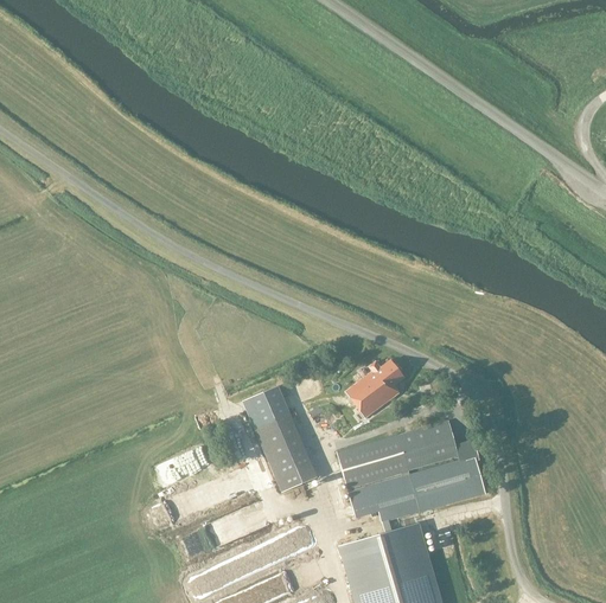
[(372,370),(345,389),(363,415),(399,390),(393,383),(403,376),(390,358),(380,365),(376,359),(369,364),(372,370)]
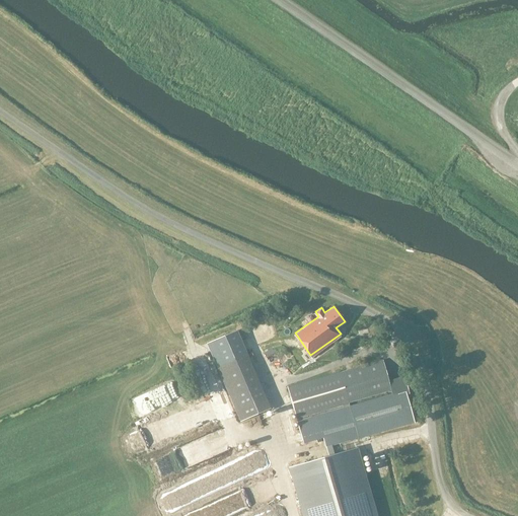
[(256,321),(260,339),(270,337),(269,328),(265,329),(264,320),(256,321)]
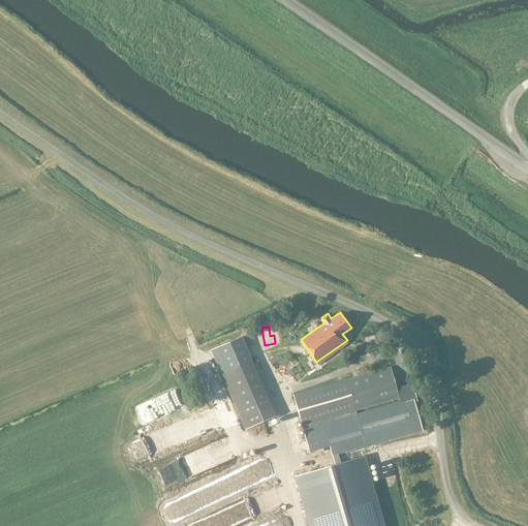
[(253,328),(243,331),(248,344),(258,341),(253,328)]
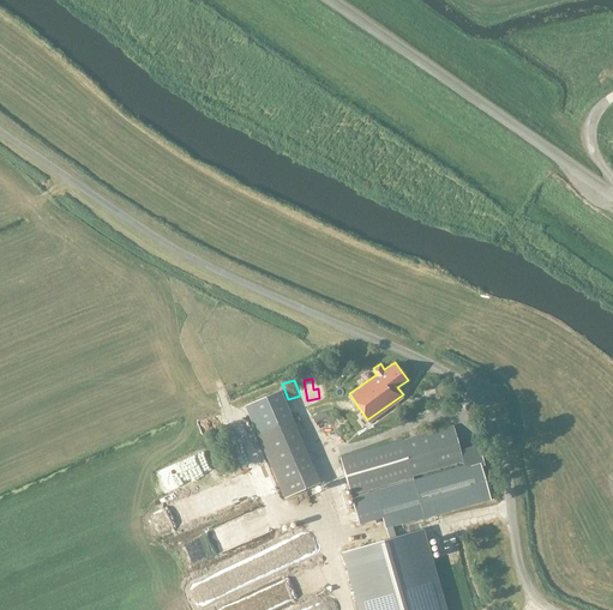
[(320,481),(281,387),(245,403),(286,495),(320,481)]
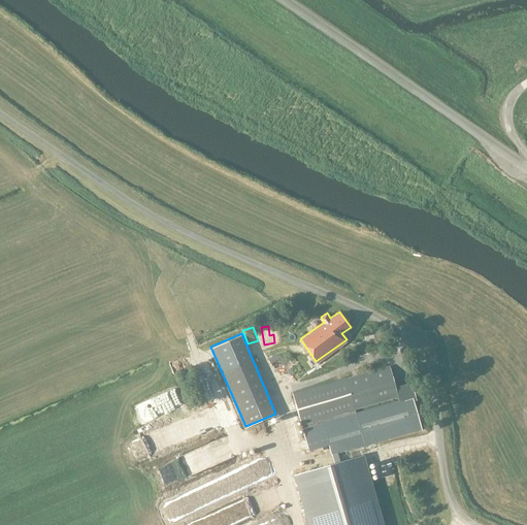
[(329,443),(332,453),(365,443),(365,444),(422,427),(414,399),(417,398),(412,381),(396,385),(390,364),(359,372),(340,378),(292,392),(301,423),(302,426),(308,448),(329,443)]
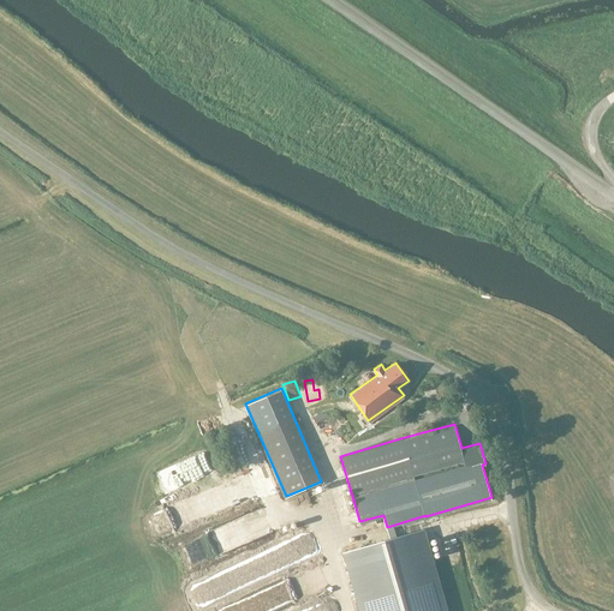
[(266,473),(252,448),(242,454),(254,479),(266,473)]
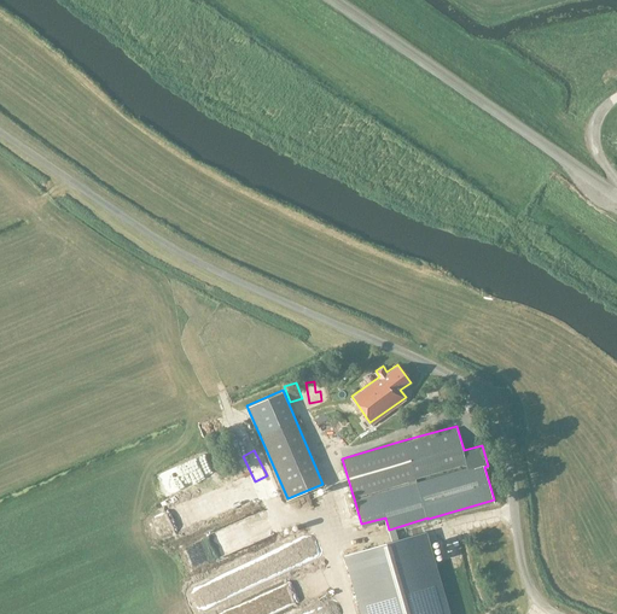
[(265,510),(219,530),(225,547),(271,526),(265,510)]
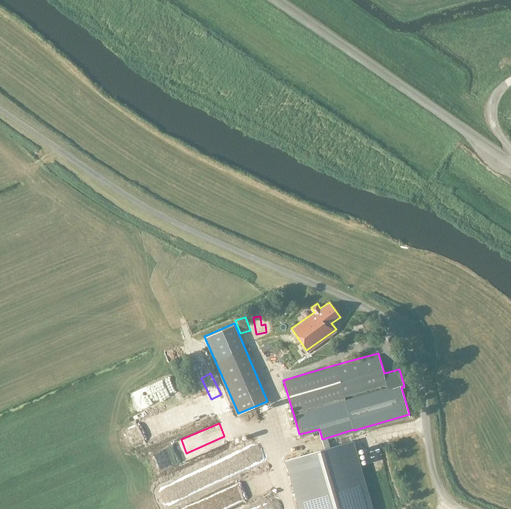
[(370,508),(351,441),(288,459),(302,508),(370,508)]
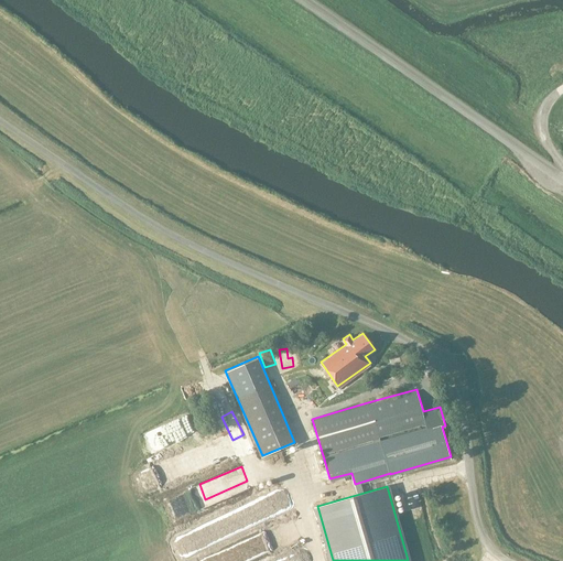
[(313,560),(309,548),(267,560),(313,560)]
